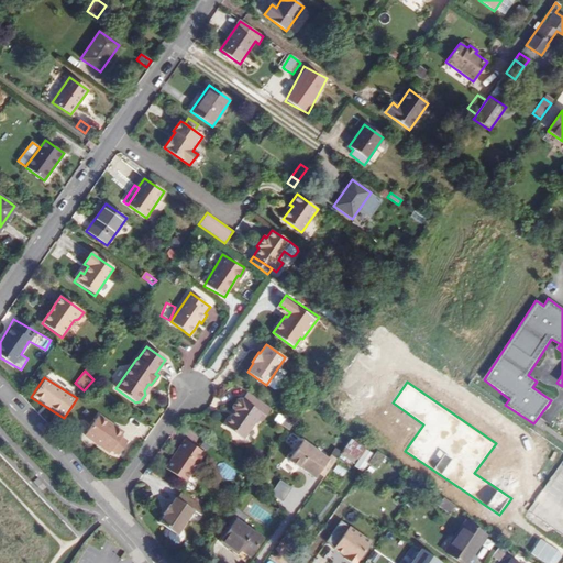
[(258,416),(264,419),(272,408),(247,392),(242,399),(241,398),(238,399),(232,406),(233,410),(236,412),(234,417),(231,415),(223,424),(243,438),(258,416)]
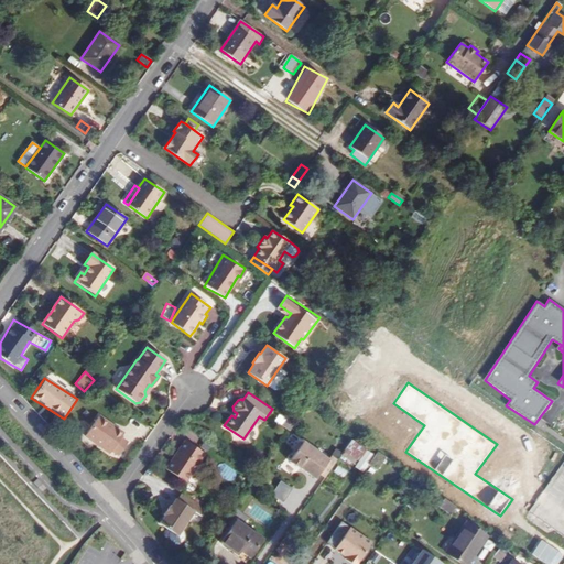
[(290,430),(293,421),(277,414),(273,423),(290,430)]
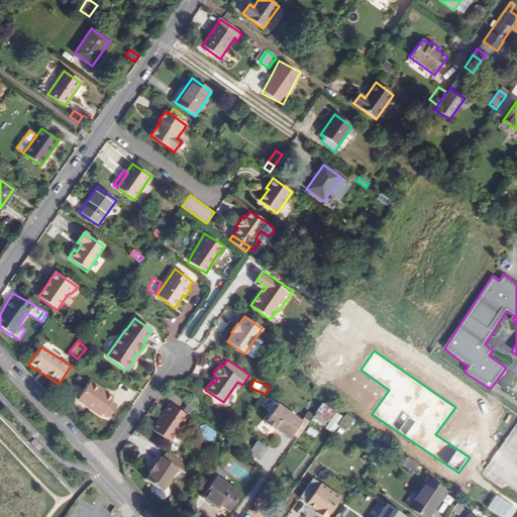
[(111,402),(114,398),(107,393),(106,395),(101,391),(102,390),(91,382),(79,401),(101,416),(103,414),(109,418),(117,406),(111,402)]
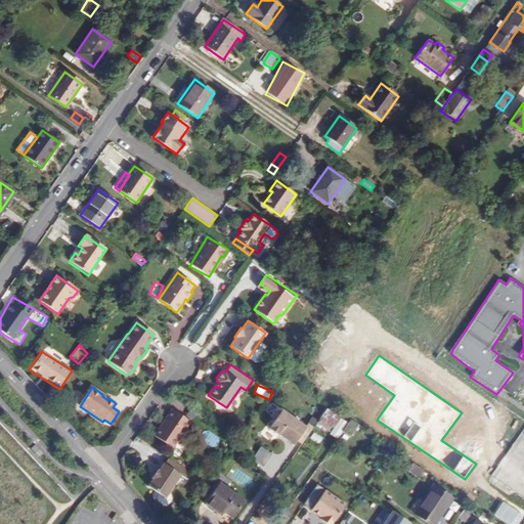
[(174,447),(191,421),(174,408),(156,435),(174,447)]
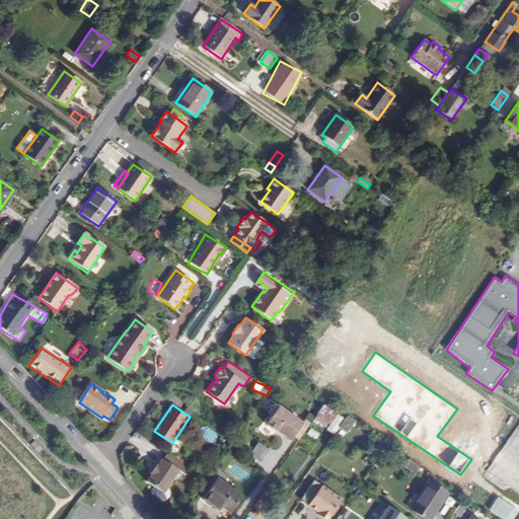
[(344,419),(323,405),(316,416),(329,425),(336,429),(344,419)]
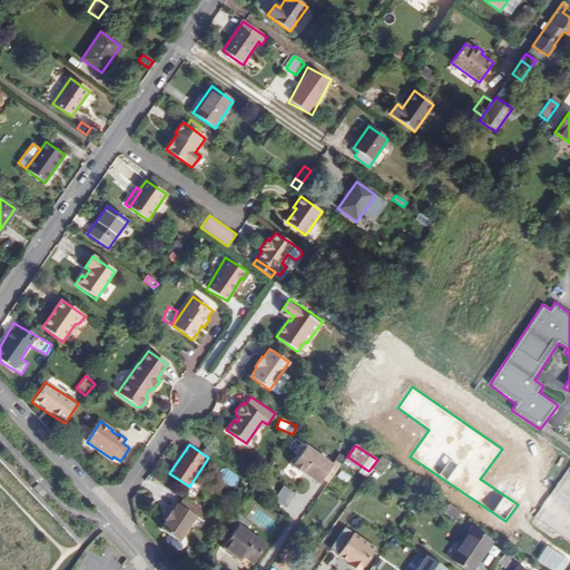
[(302,473),(315,453),(306,446),(305,448),(302,448),(298,453),(300,455),(292,465),(302,473)]
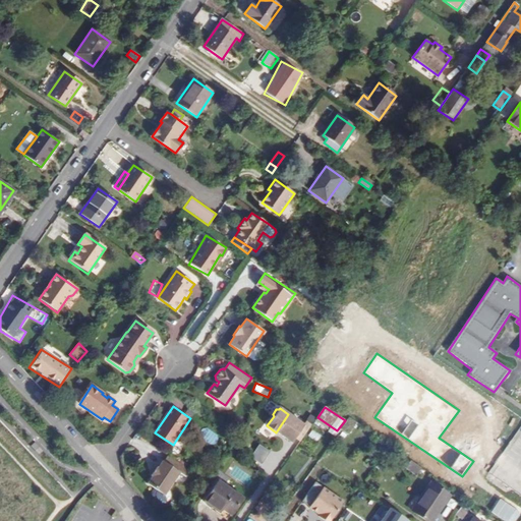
[(303,425),(288,414),(276,432),(277,432),(277,431),(292,442),(303,425)]
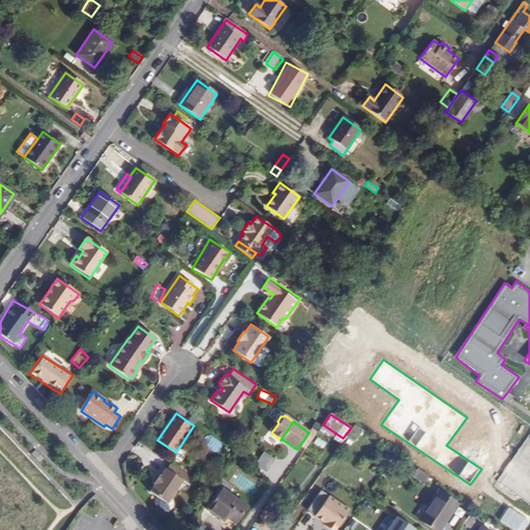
[(336,434),(323,424),(320,428),(334,438),(336,434)]
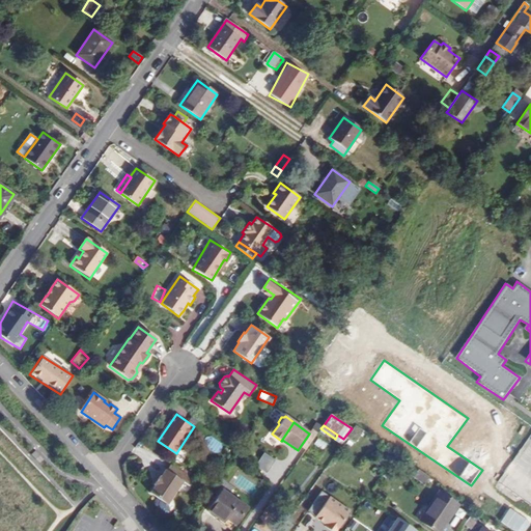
[(275,460),(262,452),(254,466),(266,474),(275,460)]
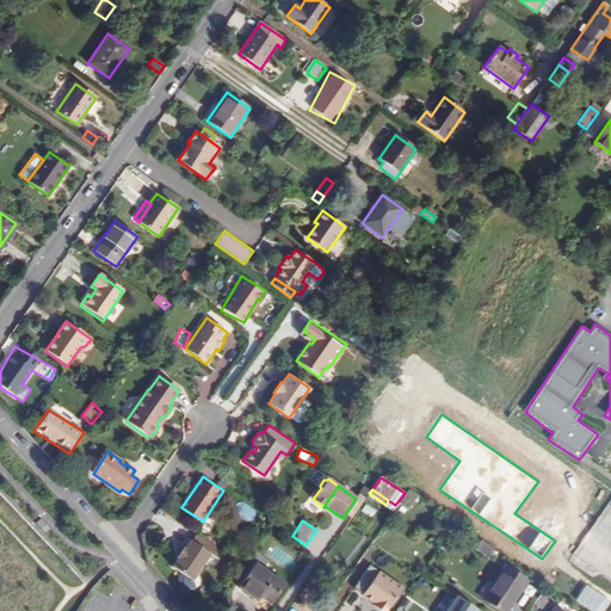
[(193,580),(213,554),(218,559),(223,550),(197,532),(192,539),(191,539),(185,548),(184,547),(178,556),(179,557),(173,566),(193,580)]
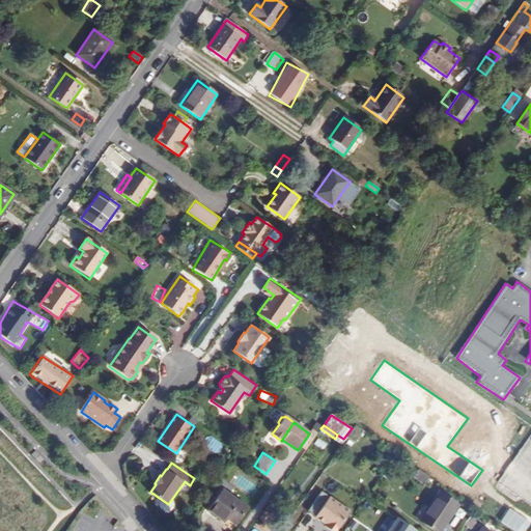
[(429,477),(418,470),(413,477),(424,484),(429,477)]
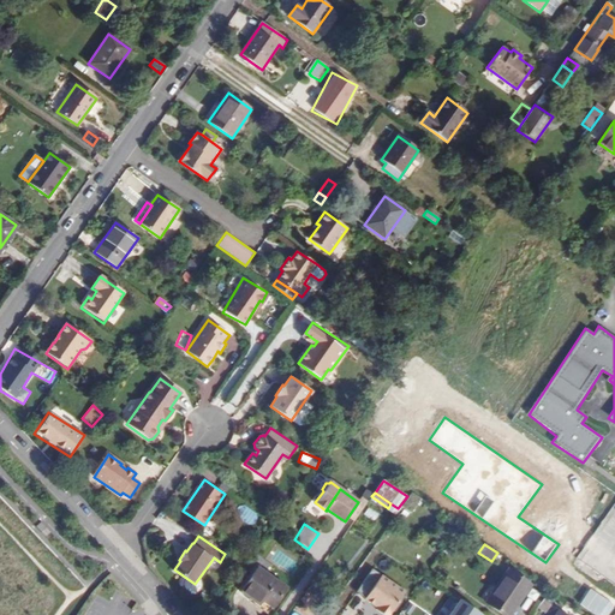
[(262,601),(276,580),(258,568),(240,592),(256,603),(260,598),(262,601)]
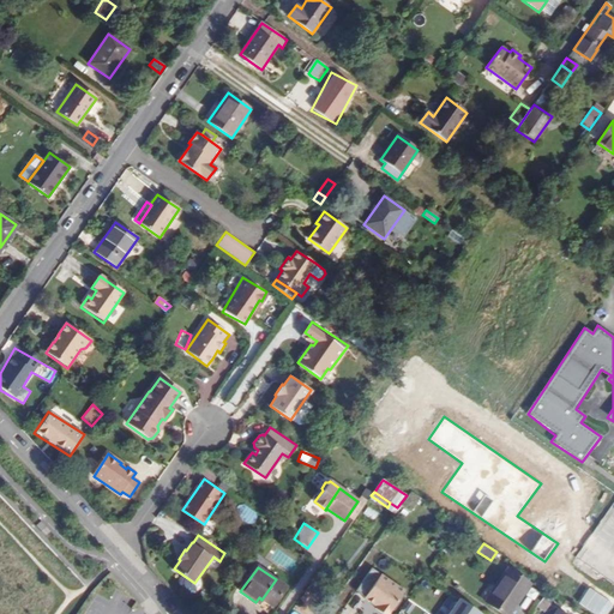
[(509,569),(485,602),(503,613),(509,613),(530,584),(509,569)]
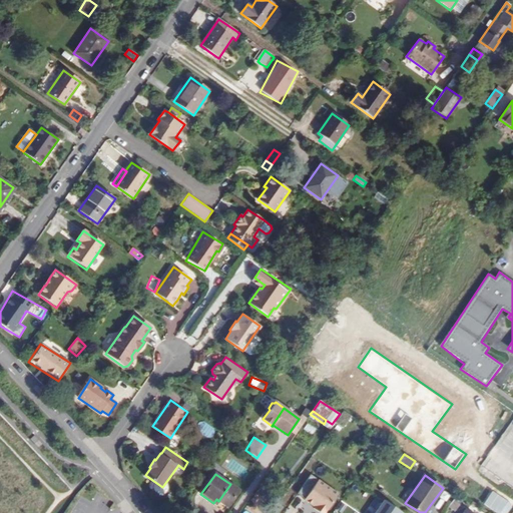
[(338,494),(345,484),(335,476),(328,486),(338,494)]
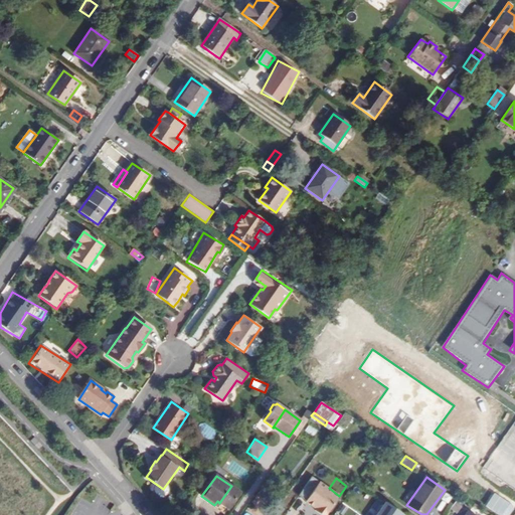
[(325,514),(338,497),(317,484),(305,502),(315,509),(313,512),(317,514),(325,514)]
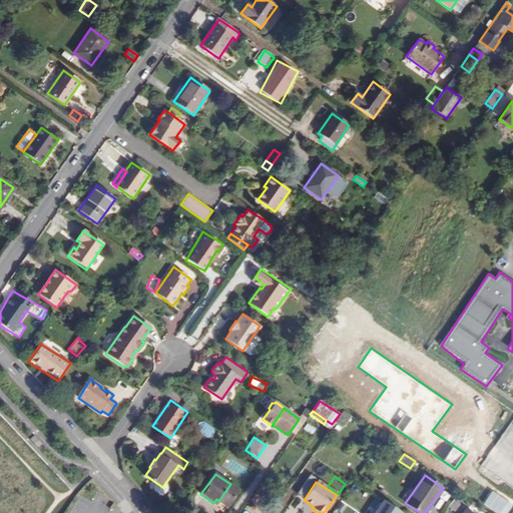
[(238,490),(230,484),(218,501),(226,507),(238,490)]
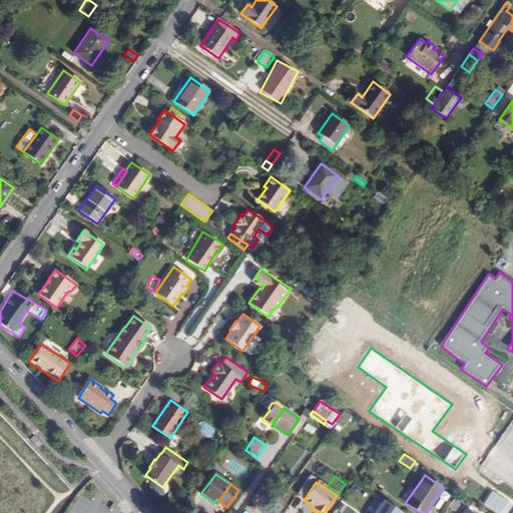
[(226,507),(218,501),(216,505),(224,511),(226,507)]
